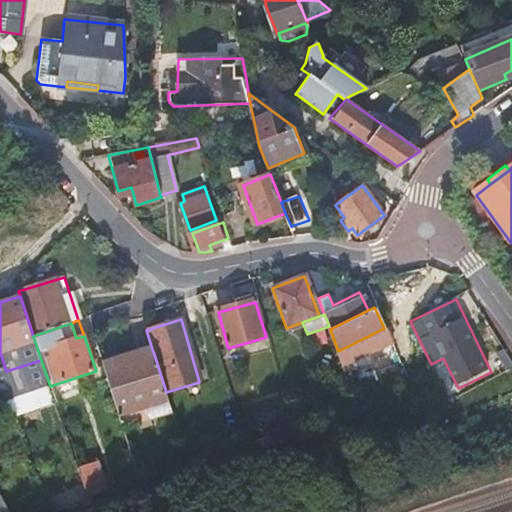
[(395,367),(401,364),(388,336),(382,339),(395,367)]
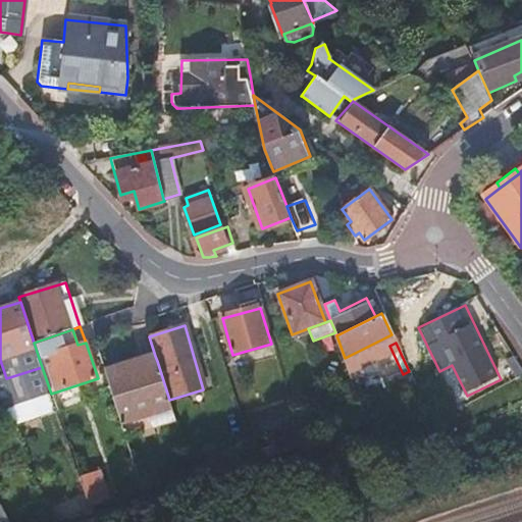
[(125,371),(157,361),(155,356),(123,366),(125,371)]
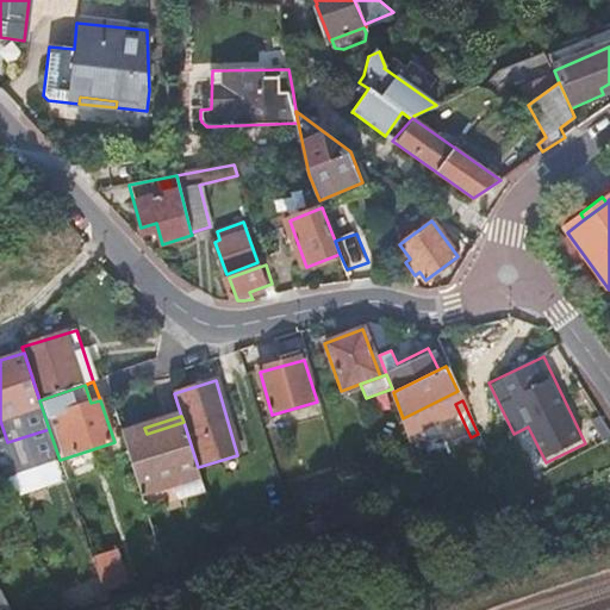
[(124,434),(143,493),(200,475),(198,467),(184,422),(147,434),(144,428),(124,434)]
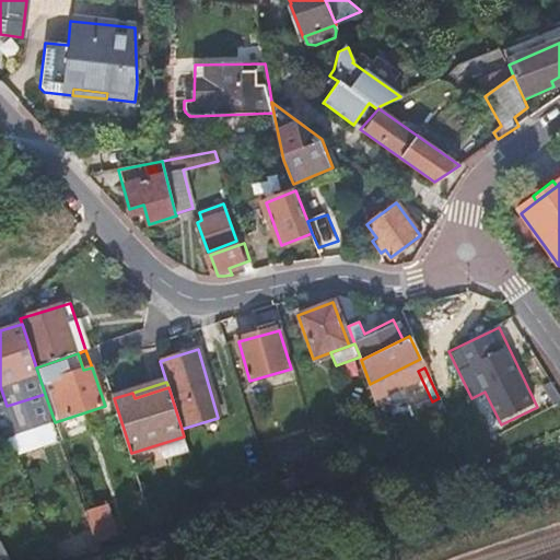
[(131,453),(136,466),(187,450),(184,436),(131,453)]
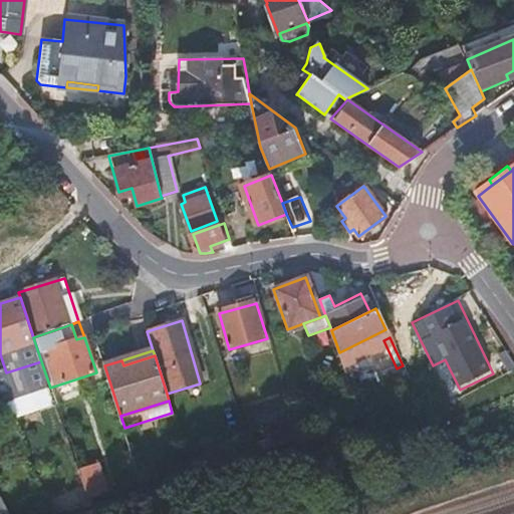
[(76,467),(86,496),(104,490),(95,461),(76,467)]
